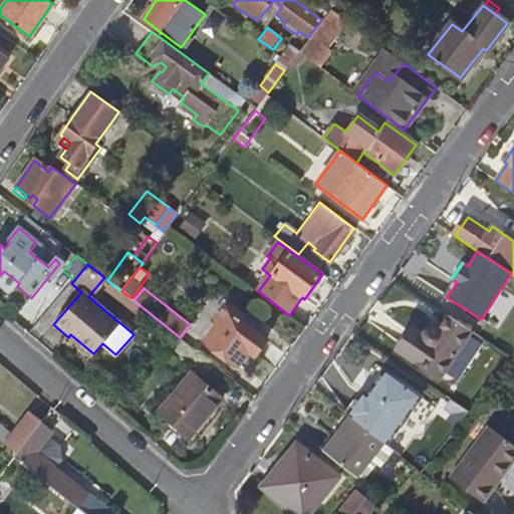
[(245,316),(230,305),(217,321),(220,323),(207,342),(236,363),(247,349),(255,355),(267,340),(242,321),(245,316)]
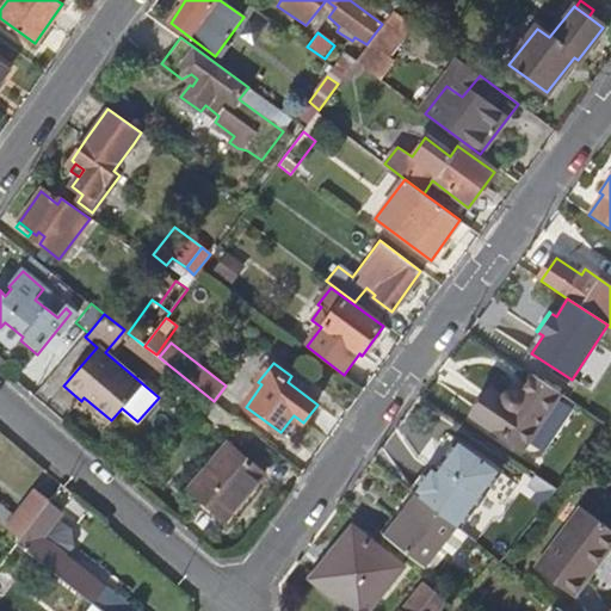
[(467,414),(520,450),(559,394),(532,377),(520,395),(518,393),(513,392),(504,392),(500,397),(485,387),(467,414)]
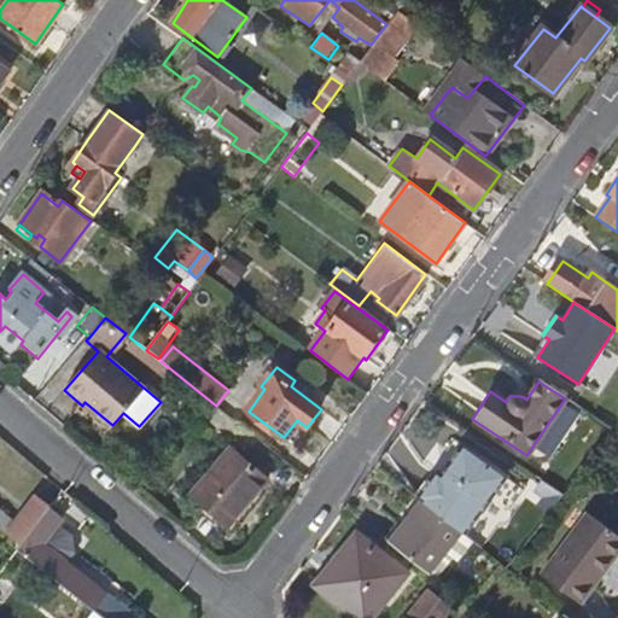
[(438,476),(419,500),(423,502),(460,534),(481,549),(525,495),(470,450),(459,441),(433,471),(438,476)]
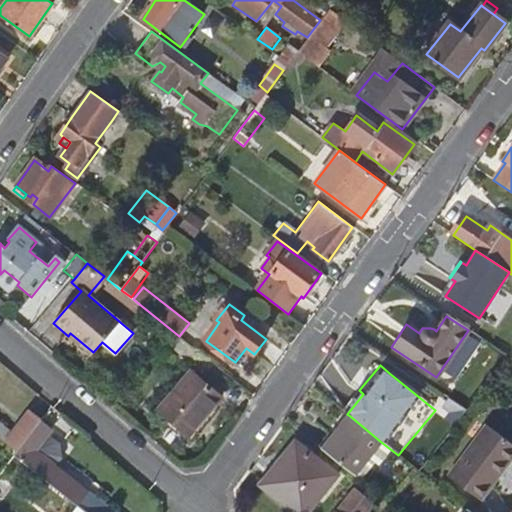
[(192,374),(158,413),(189,440),(223,399),(192,374)]
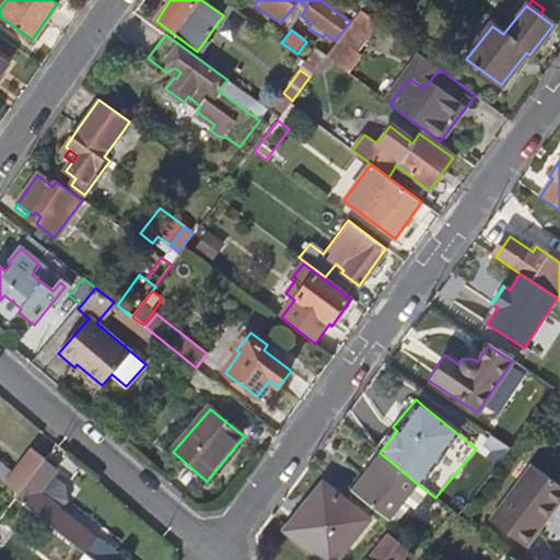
[(0,479),(20,494),(44,462),(46,458),(33,448),(14,474),(0,463),(0,479)]
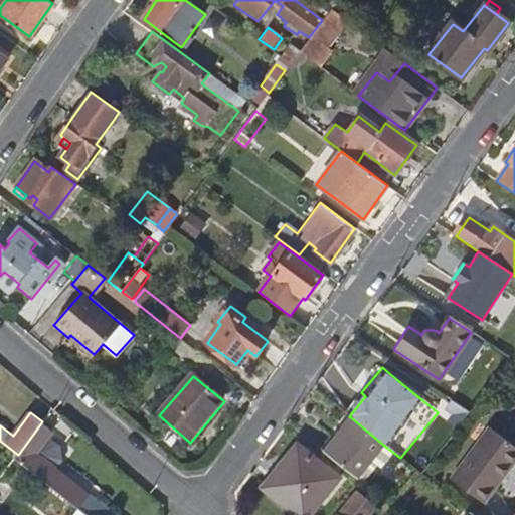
[(352,418),(325,454),(356,479),(383,445),(352,418)]
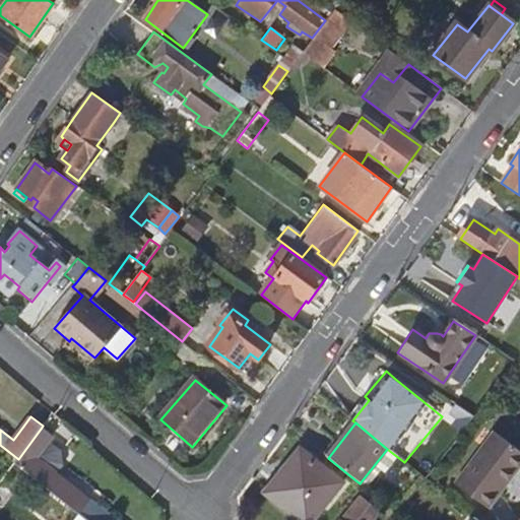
[(15,462),(86,519),(117,519),(89,497),(87,500),(56,473),(64,463),(63,453),(49,441),(52,437),(41,429),(18,459),(15,462)]
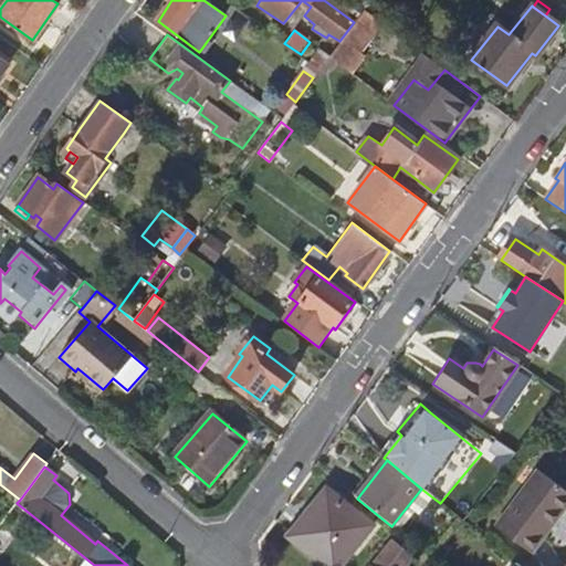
[(565,494),(536,472),(495,526),(532,552),(565,506),(565,494)]
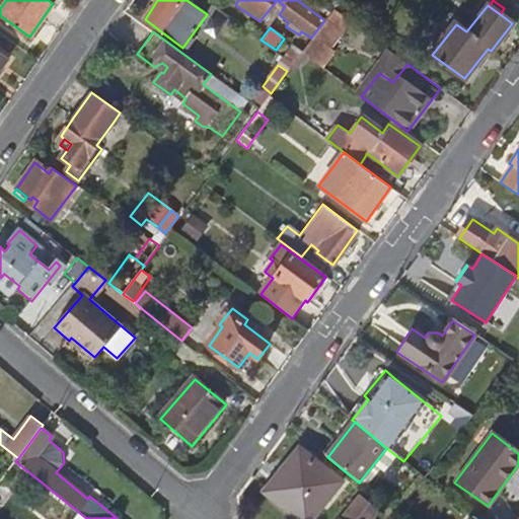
[(298,451),(266,492),(300,518),(307,518),(338,484),(298,451)]
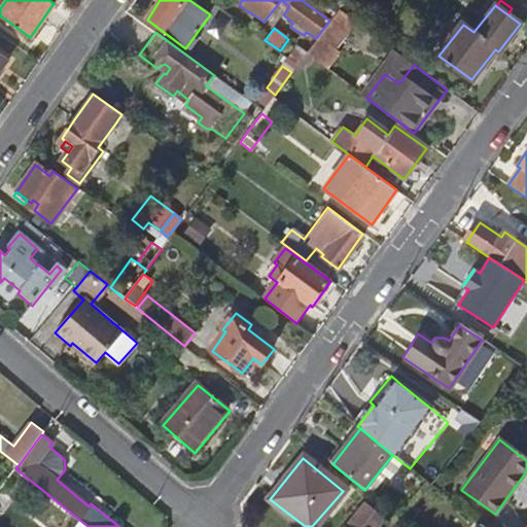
[(374,526),(381,520),(359,503),(341,526),(374,526)]
